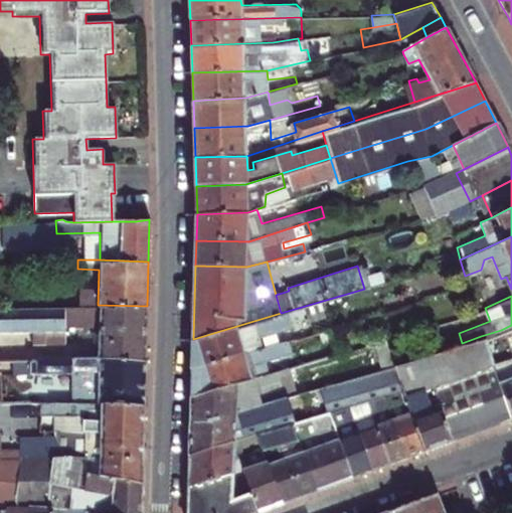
[(192,368),(233,356),(233,349),(252,343),(251,339),(284,329),(282,321),(300,315),(302,321),(322,315),(319,302),(281,313),(193,339),(192,368)]
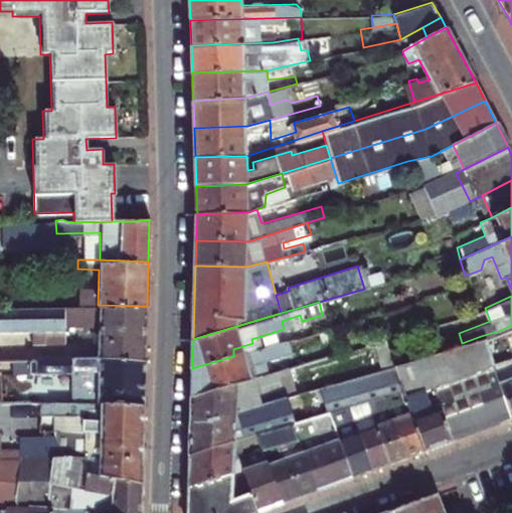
[(147,306),(98,305),(61,304),(61,306),(0,306),(0,329),(60,328),(60,338),(75,338),(74,355),(145,359),(147,306)]
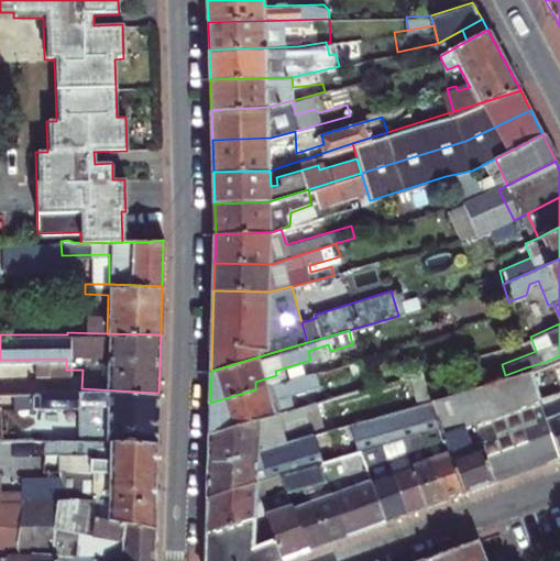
[(366,355),(357,359),(360,367),(369,365),(366,355)]
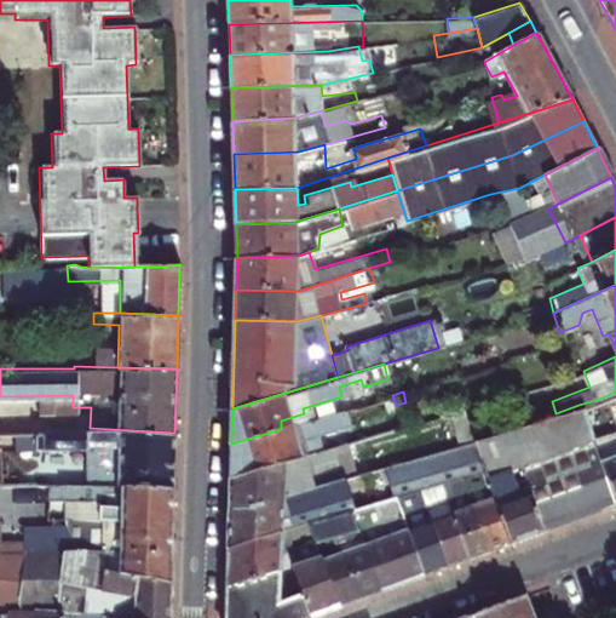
[(614,504),(594,447),(579,405),(556,413),(476,442),(482,471),(491,497),(510,543),(542,530),(614,504)]
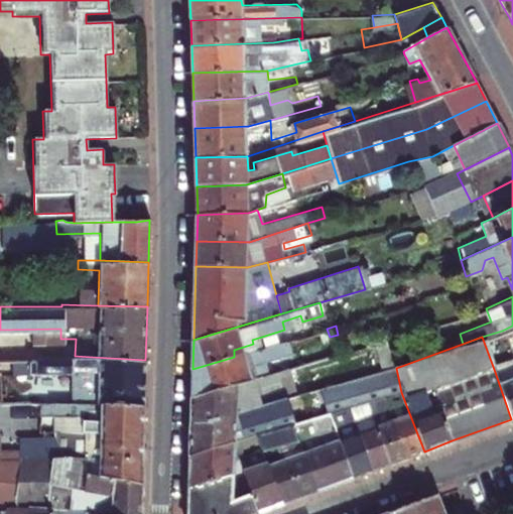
[(386,339),(376,342),(384,371),(396,368),(386,339)]
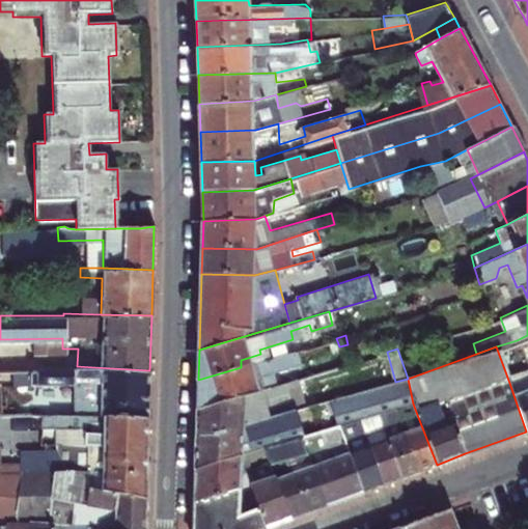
[(198,380),(197,409),(275,385),(272,373),(298,364),(295,351),(241,367),(198,380)]
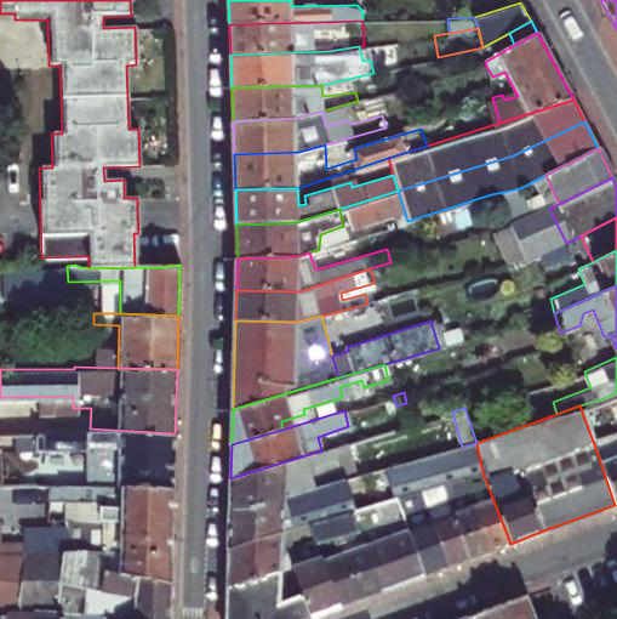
[(173,488),(175,433),(90,429),(38,431),(39,448),(85,447),(86,484),(116,484),(173,488)]
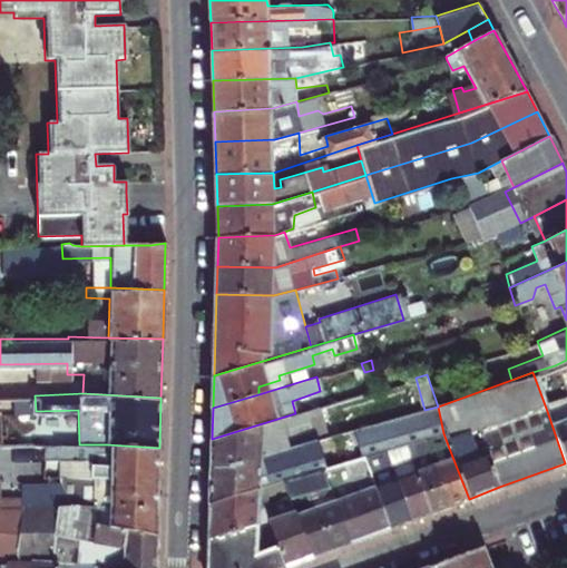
[(566,461),(566,403),(547,411),(565,463),(566,461)]
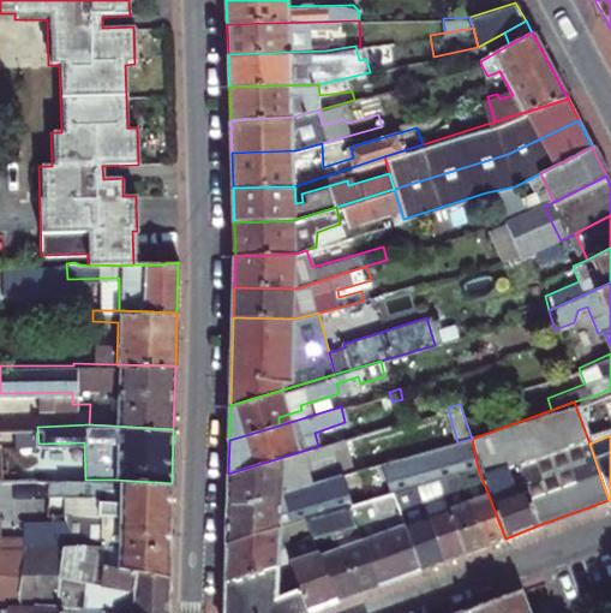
[(381,464),(389,494),(393,493),(478,468),(472,439),(457,442),(381,464)]
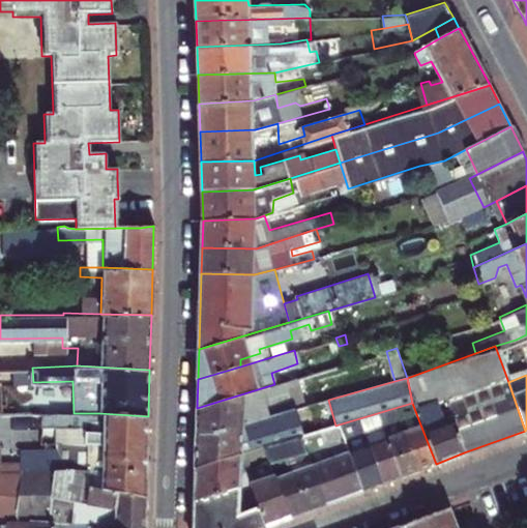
[(197,408),(196,438),(296,409),(302,407),(295,379),(274,384),(197,408)]
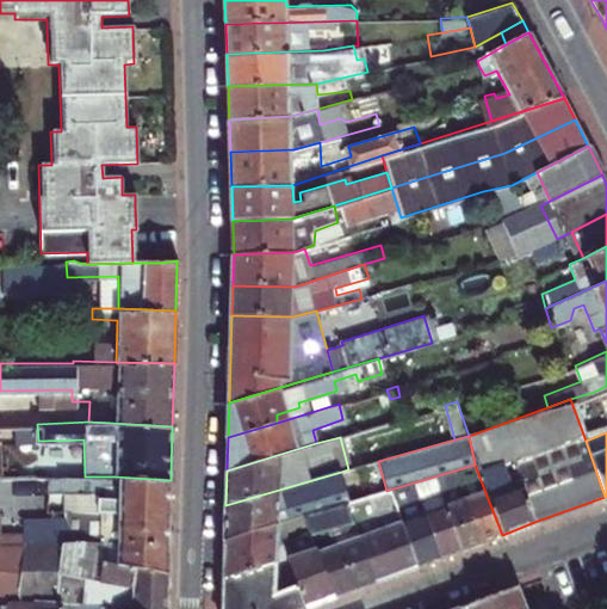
[(224,537),(286,520),(305,514),(350,500),(341,472),(225,505),(224,537)]
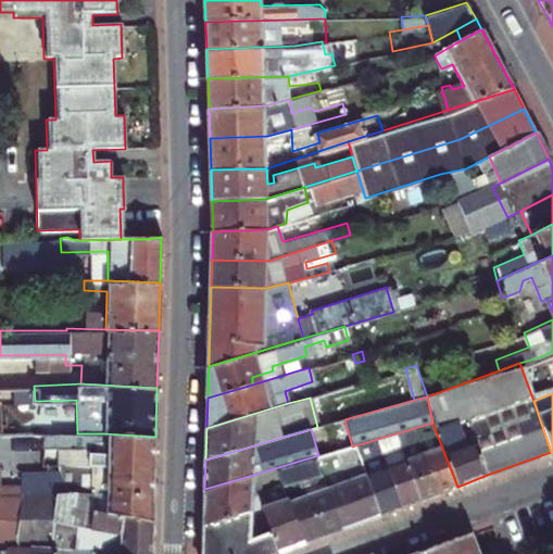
[(154,466),(155,437),(104,433),(77,433),(75,433),(64,433),(42,435),(42,448),(89,449),(89,464),(154,466)]
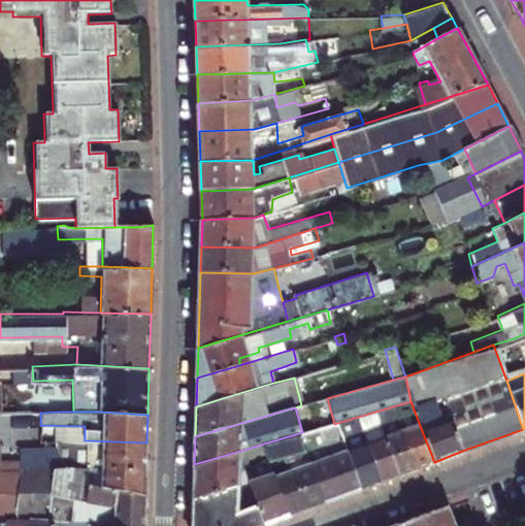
[(310,461),(326,501),(362,488),(348,448),(337,423),(334,424),(302,432),(264,444),(268,458),(286,452),(294,449),(295,455),(307,452),(306,448),(326,442),(330,455),(310,461)]
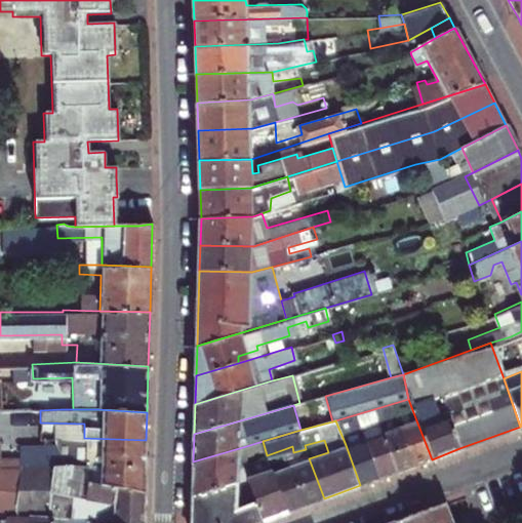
[(432,459),(416,420),(398,427),(399,429),(412,466),(432,459)]
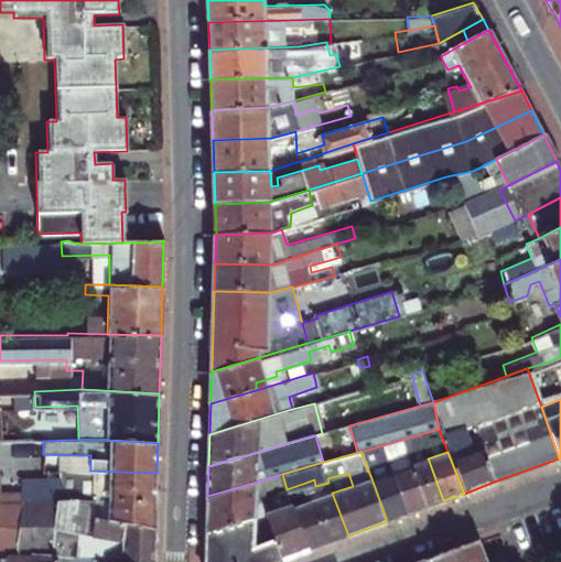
[(443,500),(429,461),(410,467),(424,508),(443,500)]
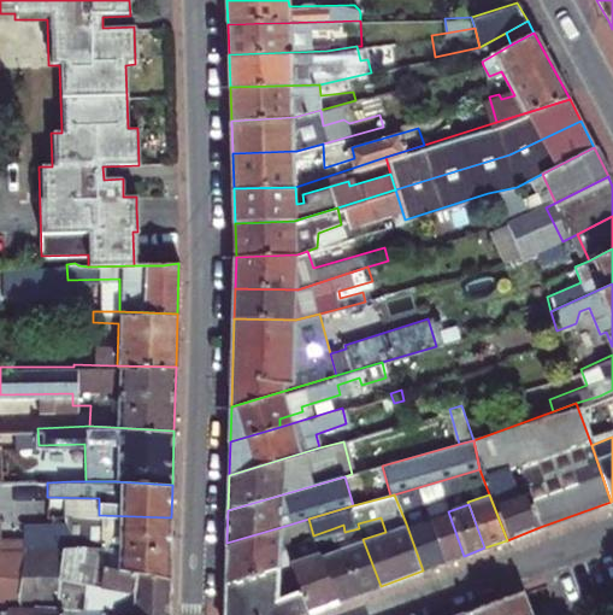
[(464,556),(448,511),(447,510),(428,516),(443,563),(464,556)]
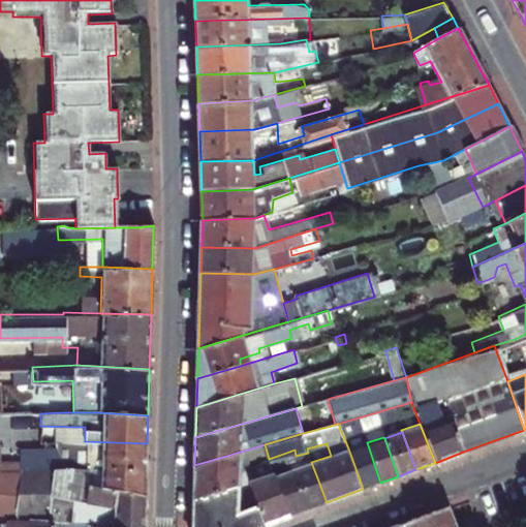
[(147,443),(85,441),(83,441),(83,457),(64,457),(63,466),(146,469),(147,443)]
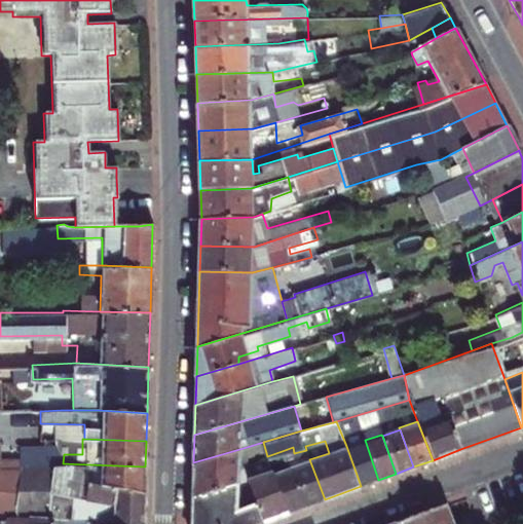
[(378,480),(365,440),(346,446),(361,486),(378,480)]
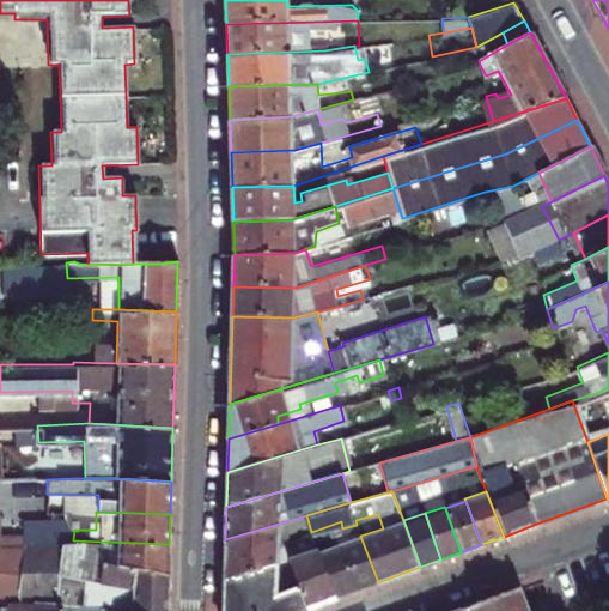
[(225,539),(224,578),(278,560),(278,544),(288,540),(287,521),(225,539)]
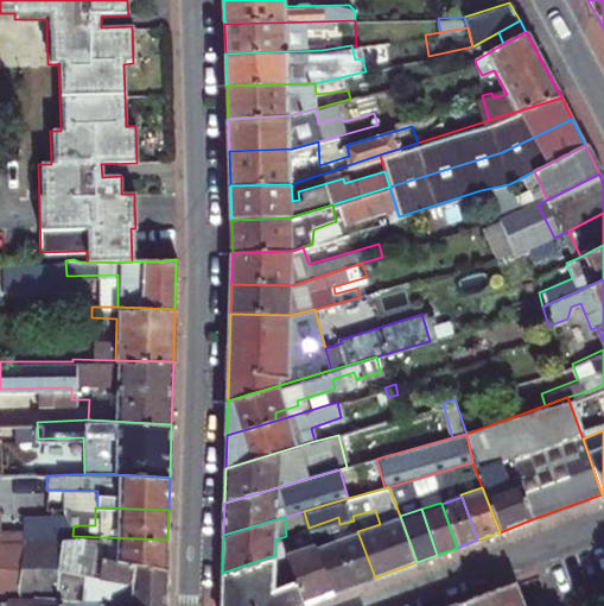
[(375,578),(357,531),(336,540),(354,586),(375,578)]
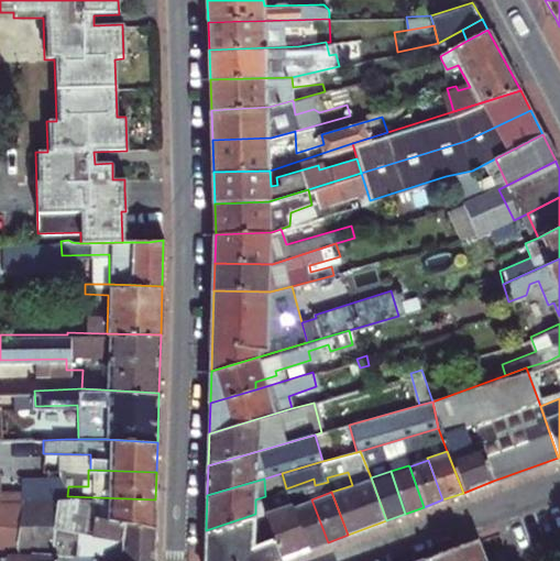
[(265,496),(272,524),(284,558),(308,549),(293,505),(292,504),(282,507),(280,497),(275,498),(273,493),(265,496)]
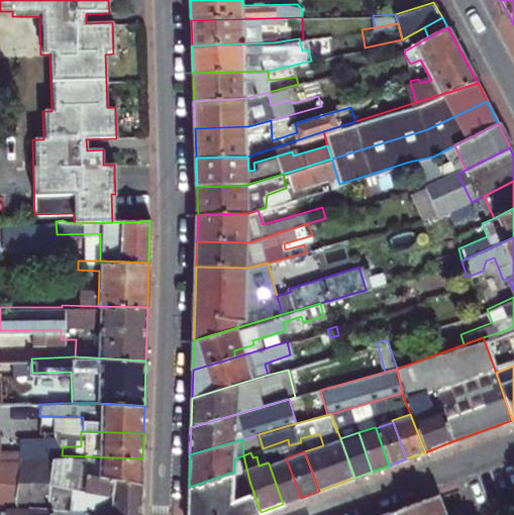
[(48,483),(52,455),(19,456),(15,505),(29,506),(53,508),(85,510),(105,514),(140,514),(142,484),(87,474),(85,489),(48,483)]
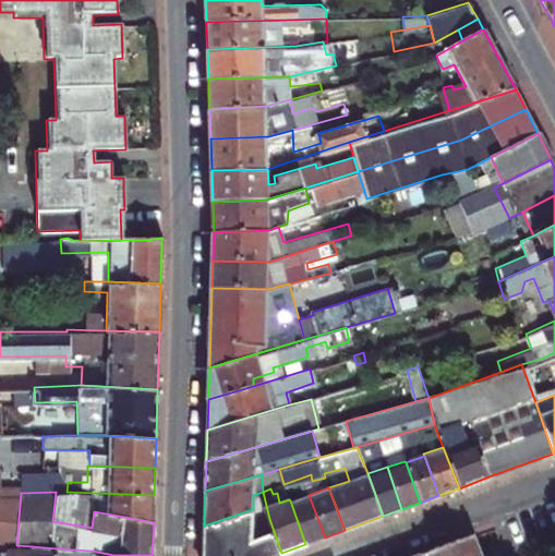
[(67,492),(56,492),(52,521),(92,528),(94,511),(154,522),(154,495),(67,492)]
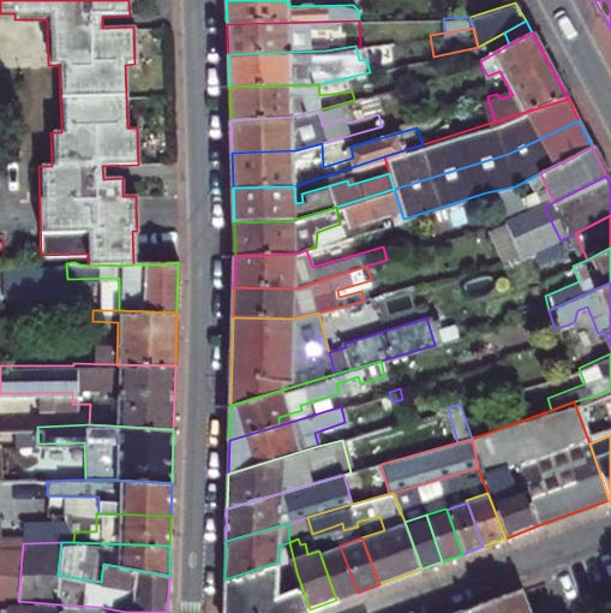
[(18,601),(23,543),(0,545),(0,612),(7,612),(9,601),(18,601)]
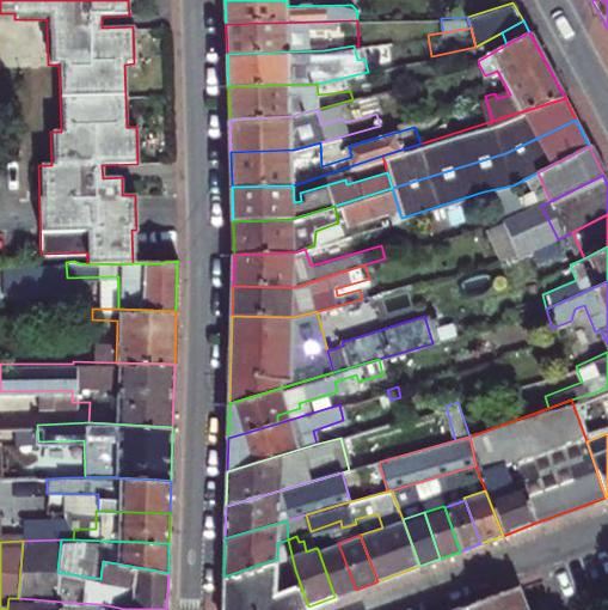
[(338,543),(318,549),(335,597),(356,590),(338,543)]
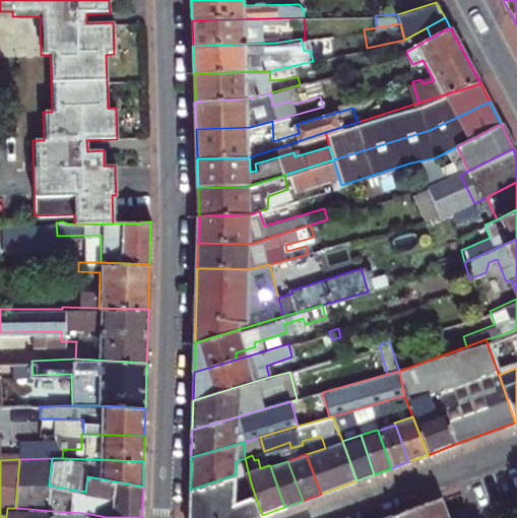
[(255,517),(262,515),(251,483),(236,489),(236,474),(190,490),(188,517),(255,517)]
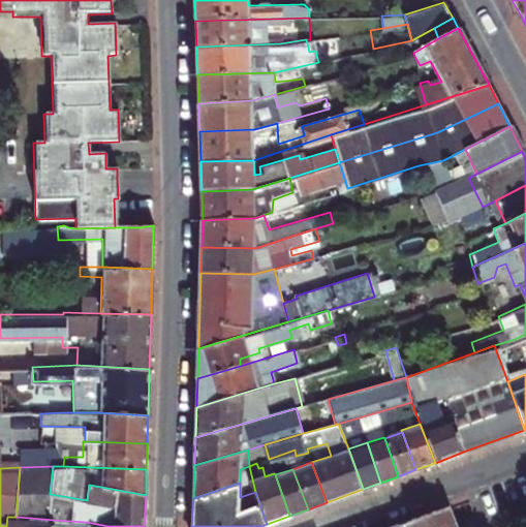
[(460,526),(453,506),(436,513),(440,526),(460,526)]
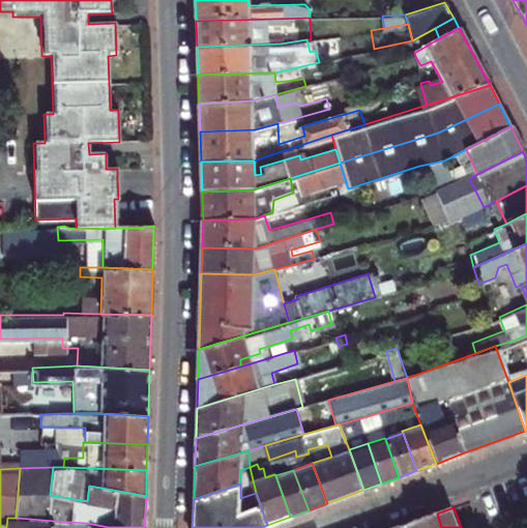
[(441,527),(437,514),(396,527),(441,527)]
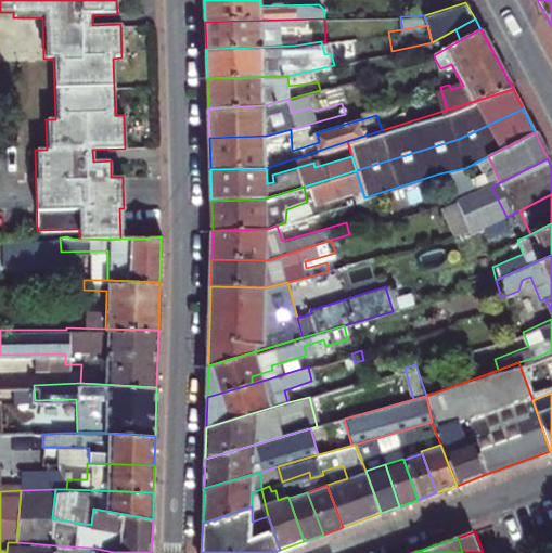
[(31,543),(31,552),(56,552),(56,545),(31,543)]
